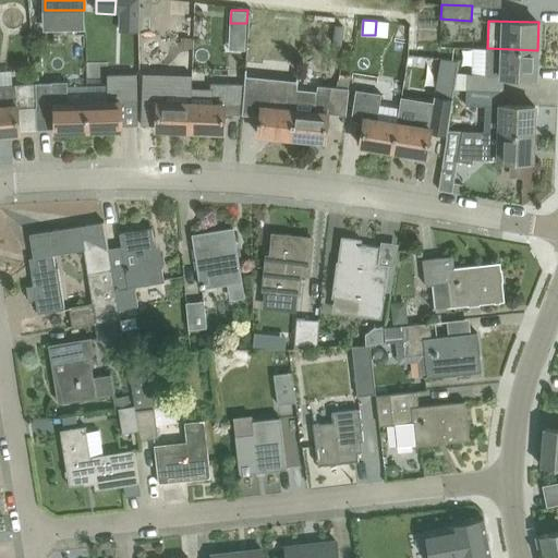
[(182,38),(182,46),(192,47),(192,38),(182,38)]
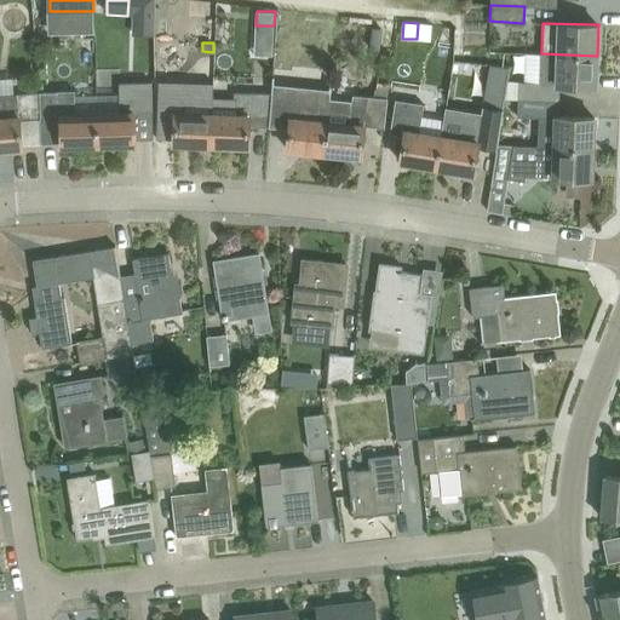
[(597,56),(541,53),(541,72),(540,72),(540,82),(505,81),(505,99),(518,99),(560,102),(561,85),(596,86),(597,56)]
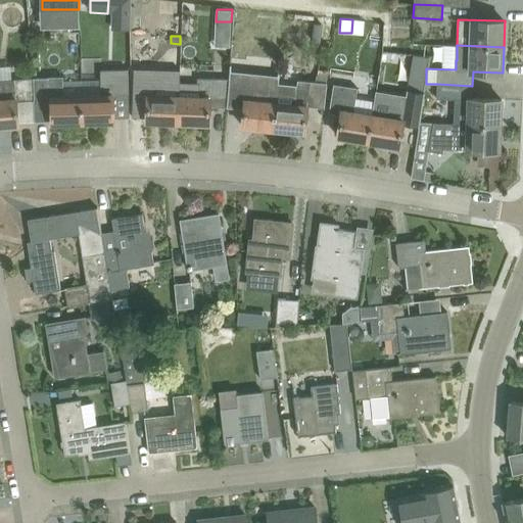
[(101,93),(82,94),(83,122),(114,121),(113,94),(129,94),(129,69),(101,69),(101,93)]
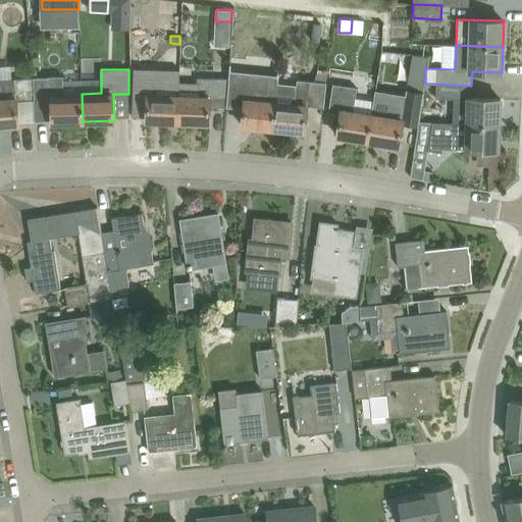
[(147,120),(177,122),(178,96),(160,95),(160,76),(160,70),(135,69),(135,94),(148,94),(147,120)]
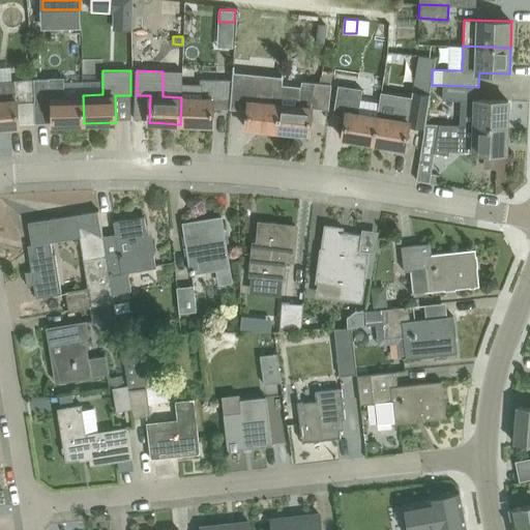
[(245,127),(276,130),(280,104),(260,101),(262,76),(233,72),(232,80),(231,99),(248,101),(245,127)]
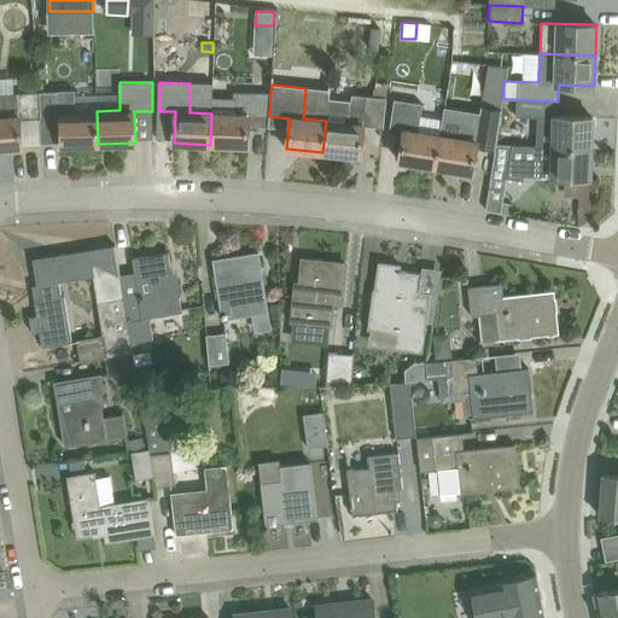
[(62,145),(98,144),(97,111),(75,111),(74,89),(39,91),(41,118),(60,117),(62,145)]
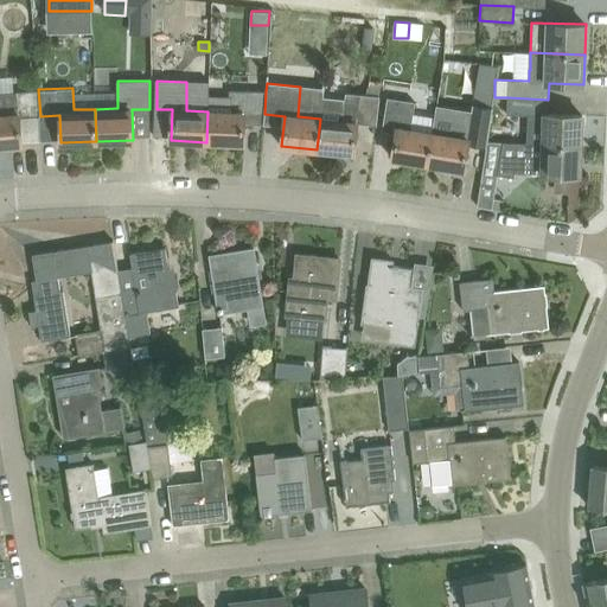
[(2,93),(0,93),(0,146),(23,145),(20,117),(40,116),(38,89),(2,93)]
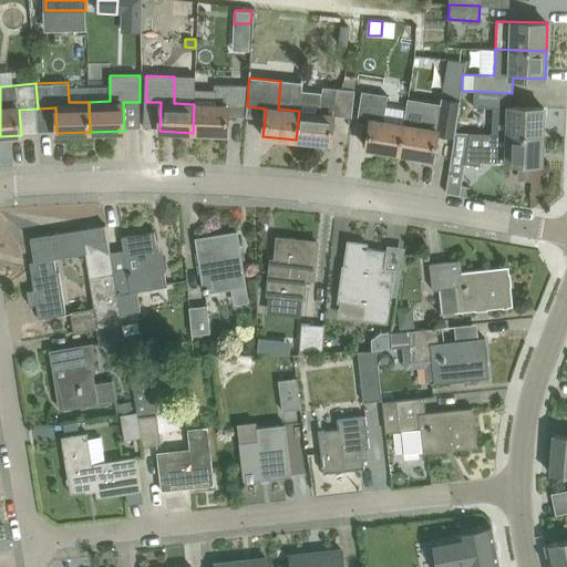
[(228,106),(247,106),(248,85),(217,84),(217,91),(194,90),(194,104),(193,133),(227,134),(228,106)]
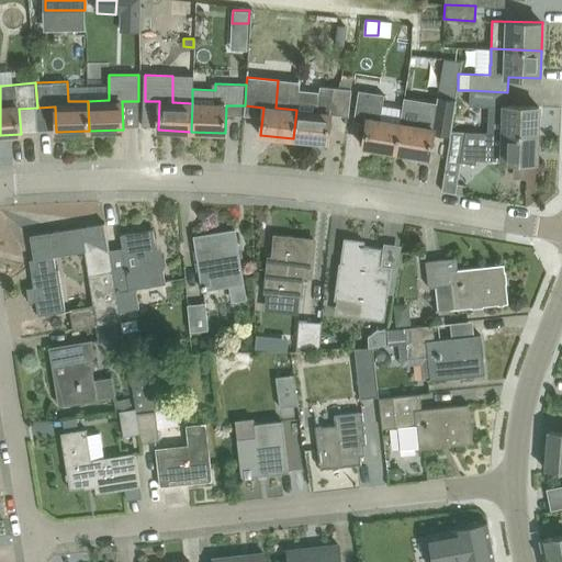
[(349,115),(349,113),(351,89),(321,86),(317,112),(296,110),(293,138),(328,142),(330,114),(349,115)]
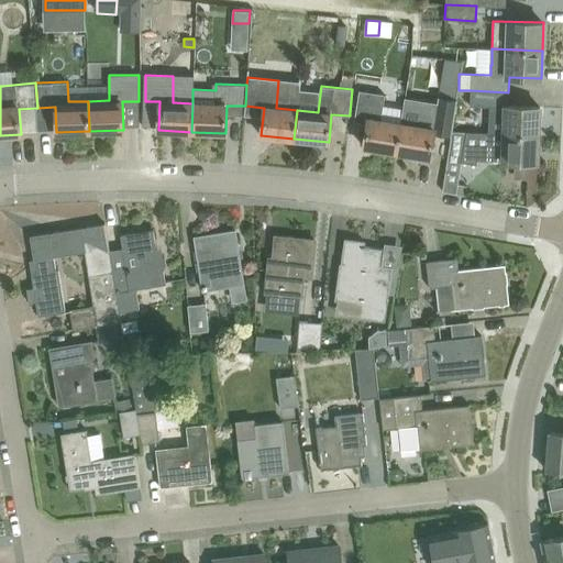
[(508,106),(508,92),(471,90),(470,106),(490,107),(489,133),(539,135),(540,107),(508,106)]
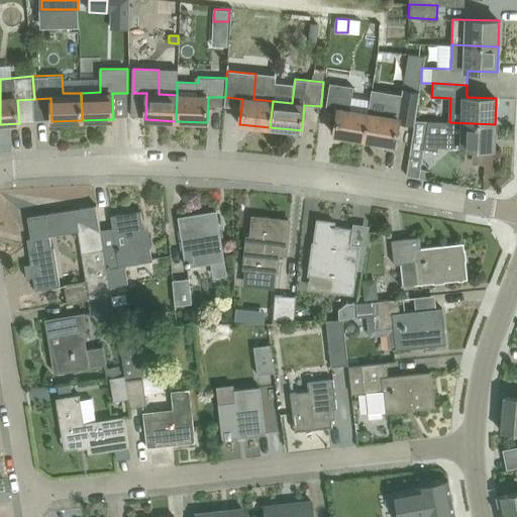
[(341,89),(337,114),(334,134),(365,139),(369,113),(350,110),(352,91),(341,89)]
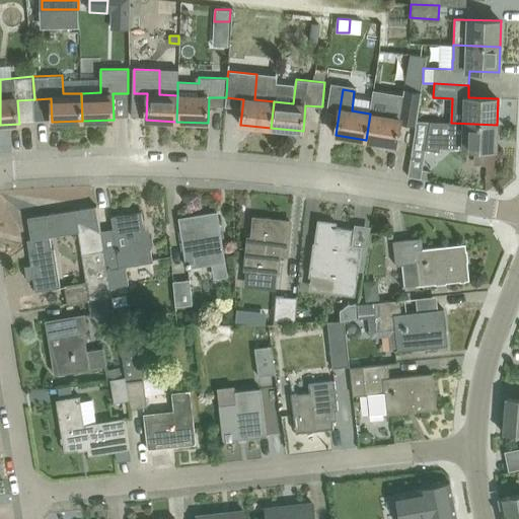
[(370,114),(366,140),(396,145),(400,120),(399,120),(402,98),(391,97),(388,116),(370,114)]
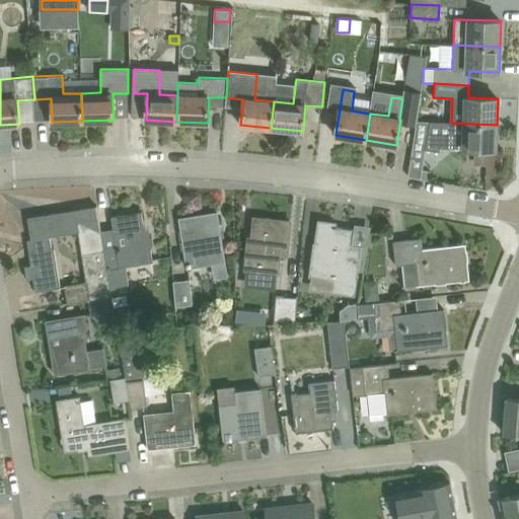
[(430,122),(418,120),(413,147),(440,151),(440,147),(463,148),(463,149),(496,150),(497,125),(451,123),(430,122)]
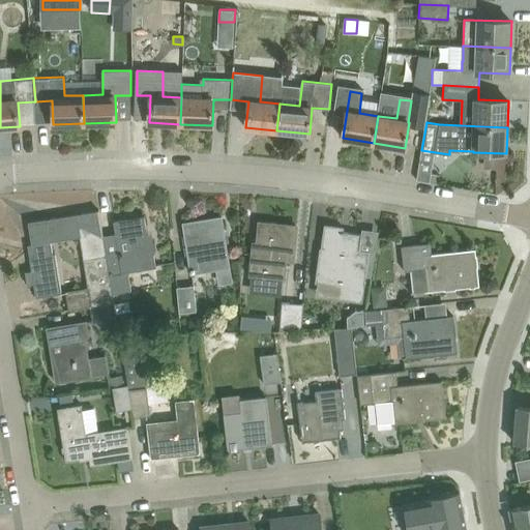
[(497,174),(505,175),(506,154),(484,153),(484,167),(497,167),(497,174)]
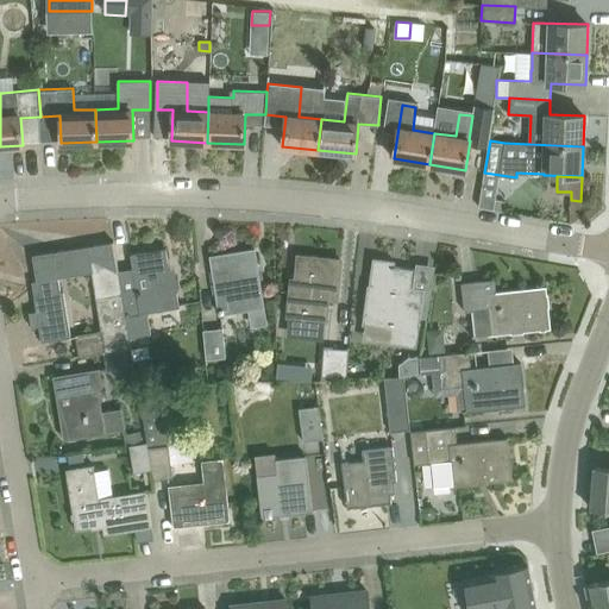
[(92,272),(95,296),(123,292),(119,270),(114,242),(113,242),(89,245),(32,255),(37,281),(41,280),(42,294),(35,295),(37,311),(31,312),(31,311),(30,312),(32,327),(33,327),(39,326),(42,341),(71,337),(63,292),(61,292),(58,277),(92,272)]
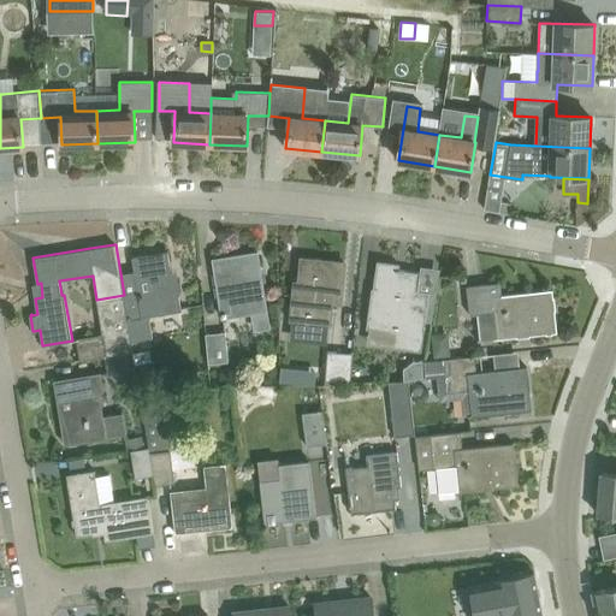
[(131,329),(134,341),(153,337),(149,317),(182,311),(181,302),(177,279),(172,279),(169,250),(132,256),(135,271),(120,273),(124,295),(131,329)]
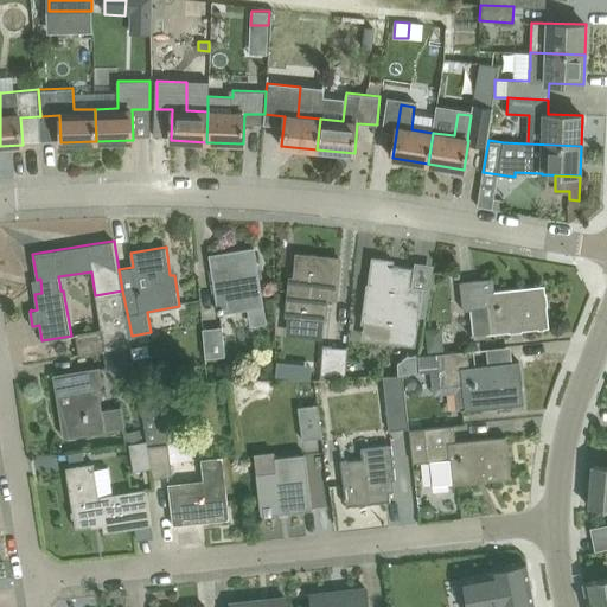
[(210,255),(213,279),(221,313),(264,305),(259,278),(257,278),(255,268),(257,268),(254,248),(210,255)]
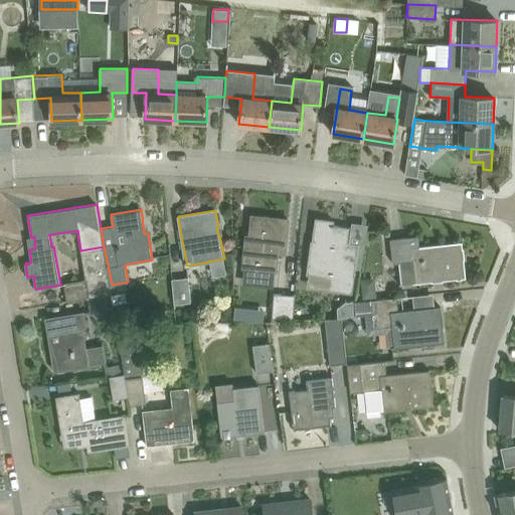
[(249,242),(245,242),(243,268),(276,270),(278,248),(286,249),(289,219),(287,219),(287,221),(269,219),(269,217),(265,216),(264,217),(252,215),(249,242)]
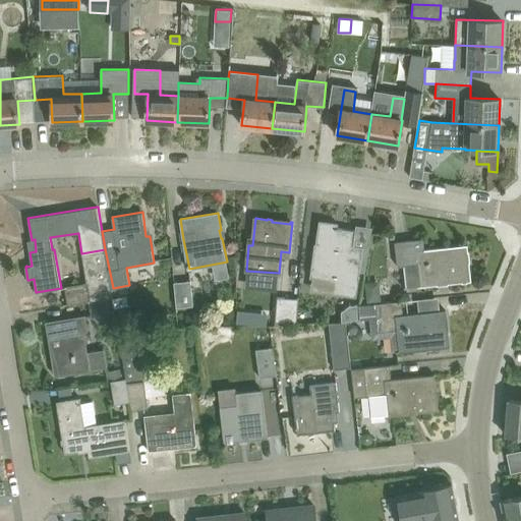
[(358,276),(359,276),(363,246),(354,245),(356,230),(337,228),(337,224),(321,221),(317,245),(320,245),(319,252),(314,252),(311,276),(336,280),(335,293),(355,295),(358,276)]
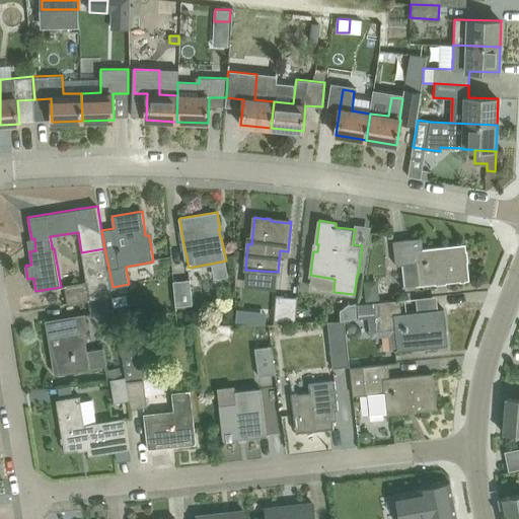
[(402,265),(405,287),(469,280),(465,243),(423,248),(422,237),(393,240),(396,266),(402,265)]
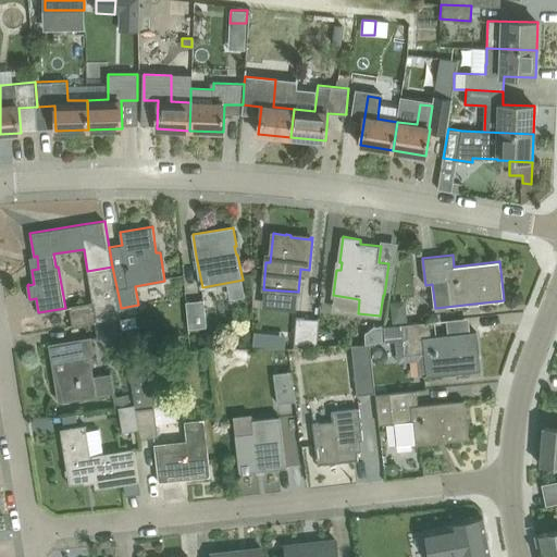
[(73,325),(93,321),(120,317),(122,317),(121,308),(119,297),(93,302),(70,306),(73,325)]
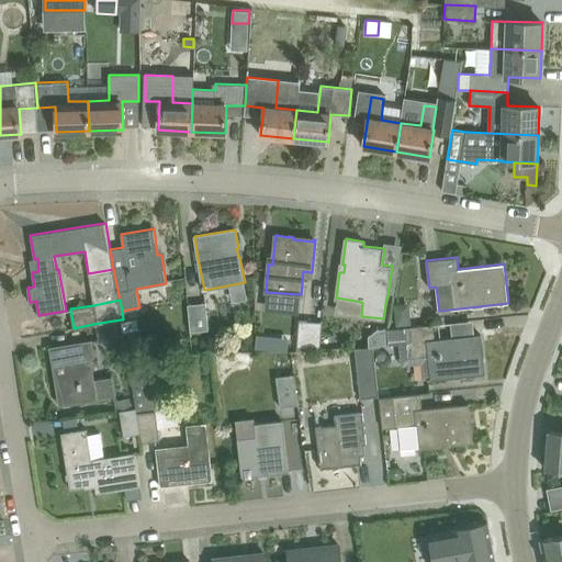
[(208,329),(205,302),(186,304),(189,332),(208,329)]
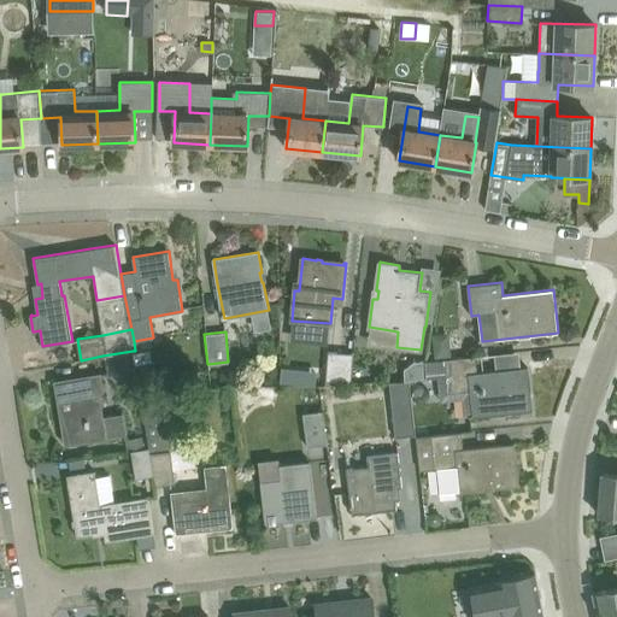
[(448,334),(432,335),(434,358),(451,357),(448,334)]
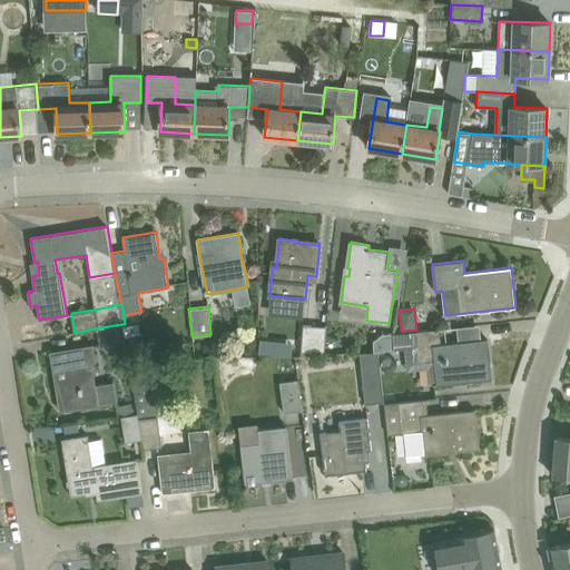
[(123,324),(95,328),(98,347),(139,340),(138,327),(124,331),(123,324)]
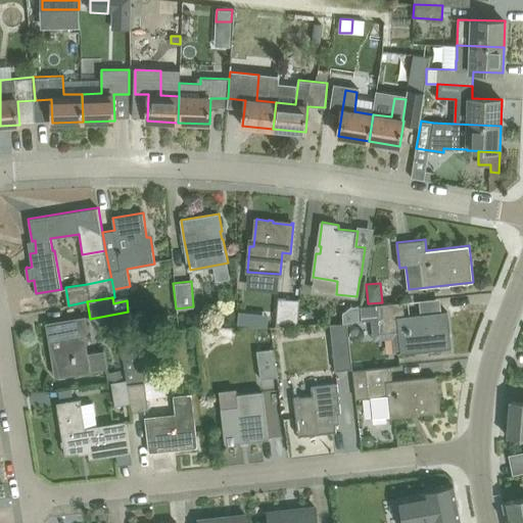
[(276,323),(296,324),(300,299),(277,298),(276,323)]
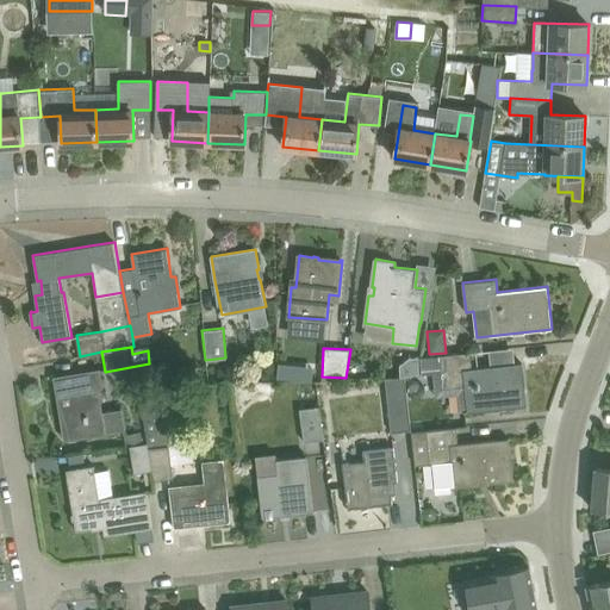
[(468,412),(503,408),(527,405),(522,363),(472,368),(471,353),(439,356),(441,373),(442,388),(466,386),(468,412)]
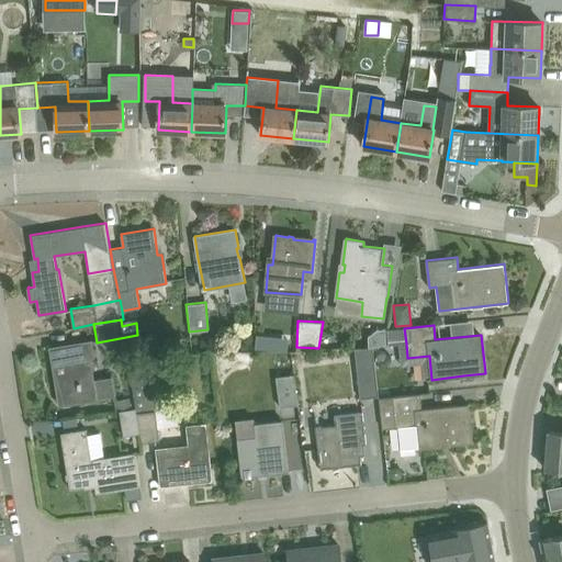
[(389,346),(406,344),(404,328),(388,330),(389,346)]
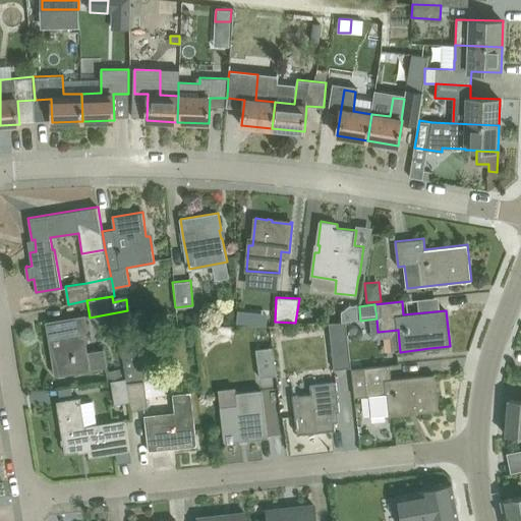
[(342,323),(358,319),(358,305),(350,305),(341,312),(342,323)]
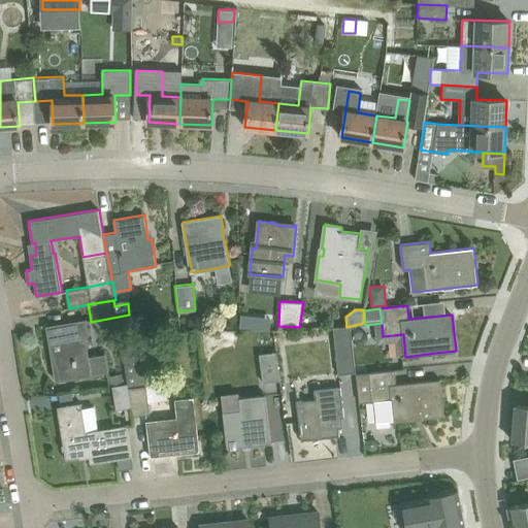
[(239,327),(250,328),(252,315),(240,314),(239,327)]
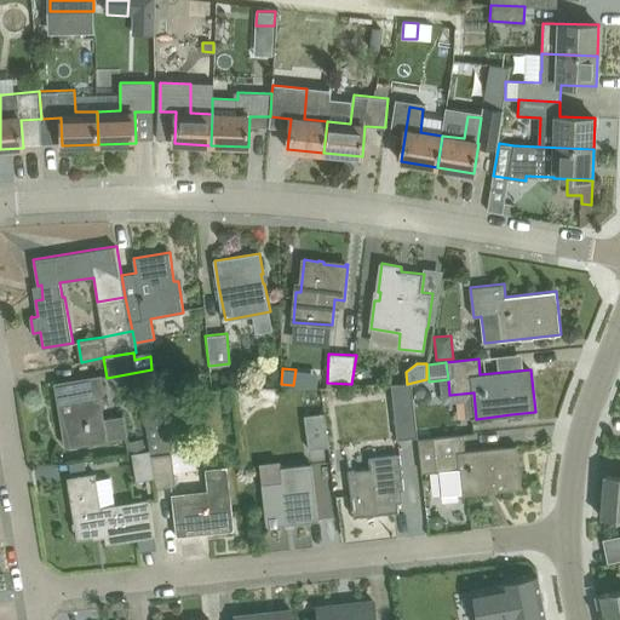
[(70,446),(107,440),(126,436),(124,415),(103,419),(99,394),(104,392),(101,375),(56,383),(59,405),(63,403),(70,446)]
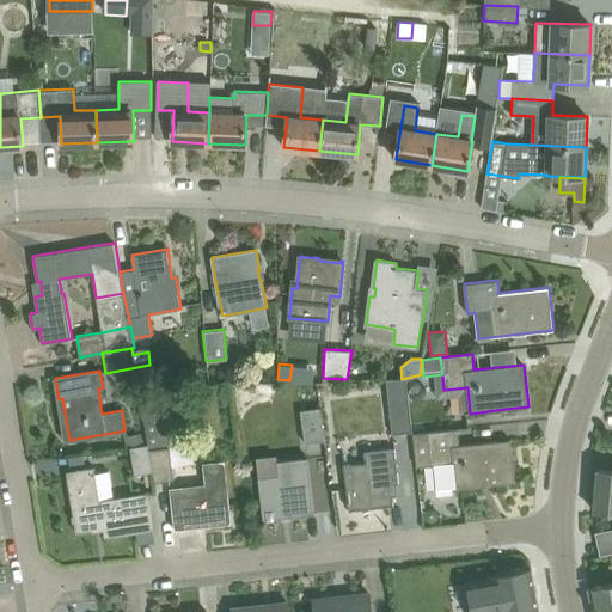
[(407,379),(386,380),(392,433),(411,432),(407,379)]
